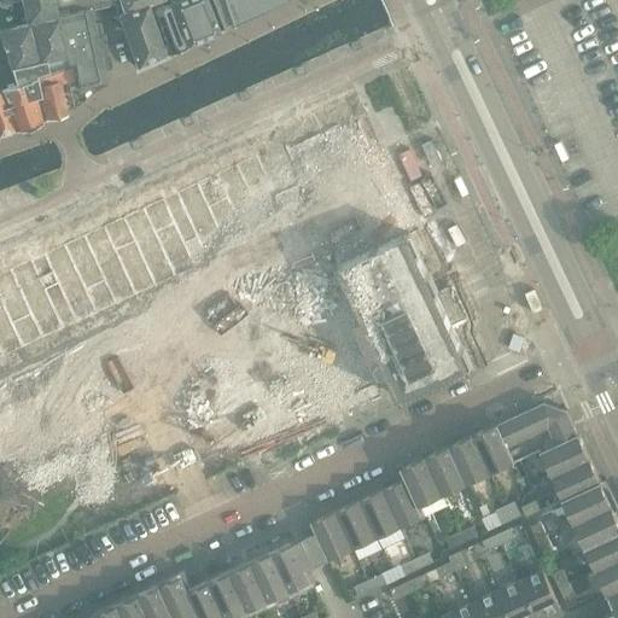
[(0,88),(1,88),(15,129),(44,121),(46,121),(45,120),(36,79),(35,74),(68,63),(68,62),(56,15),(57,13),(57,12),(53,0),(21,0),(22,1),(0,5),(0,88)]
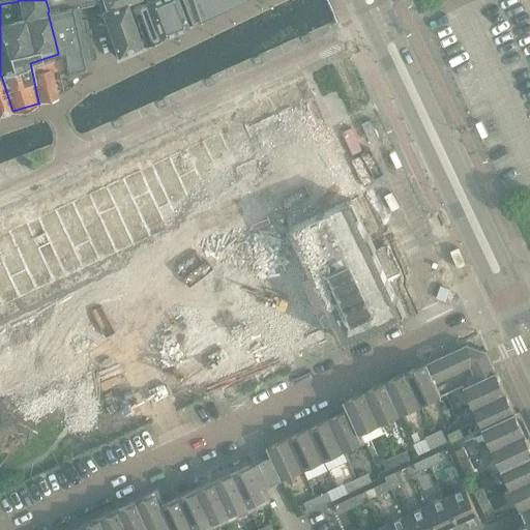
[(46,0),(49,10),(49,11),(48,12),(58,53),(62,52),(63,56),(66,67),(68,77),(70,86),(69,87),(70,88),(90,71),(88,61),(94,60),(88,30),(82,31),(77,6),(80,6),(96,2),(97,2),(116,57),(142,46),(128,8),(146,1),(145,0),(46,0)]
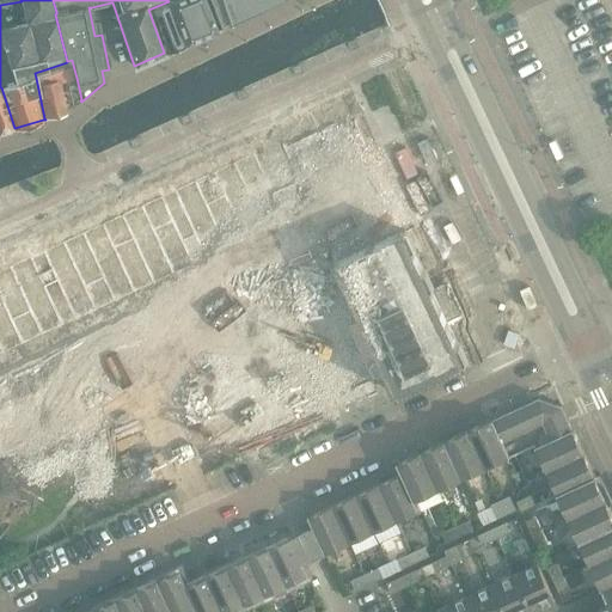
[(204,0),(172,0),(169,1),(185,46),(216,32),(204,0)]
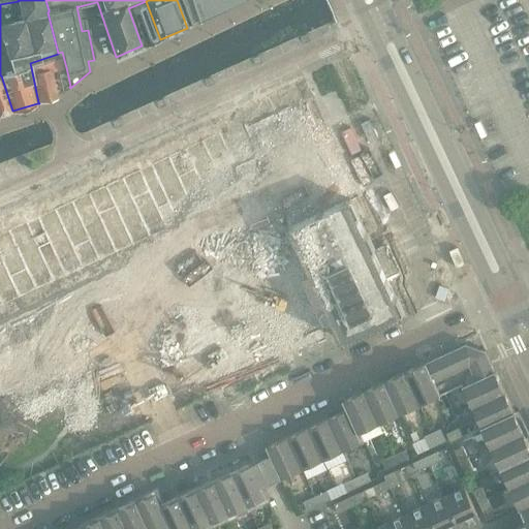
[(181,0),(191,24),(198,20),(241,0),(181,0)]
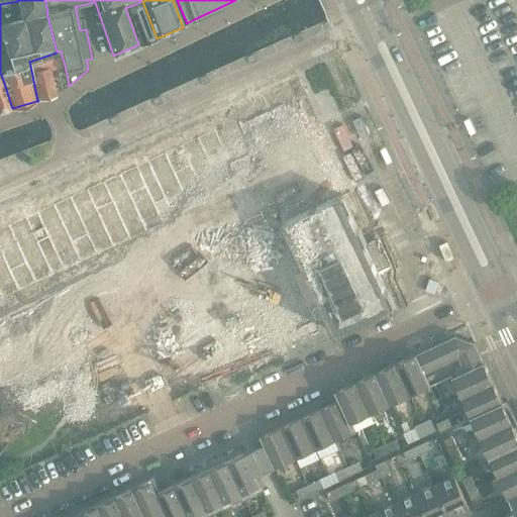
[(142,1),(125,8),(138,44),(156,38),(157,38),(142,1)]
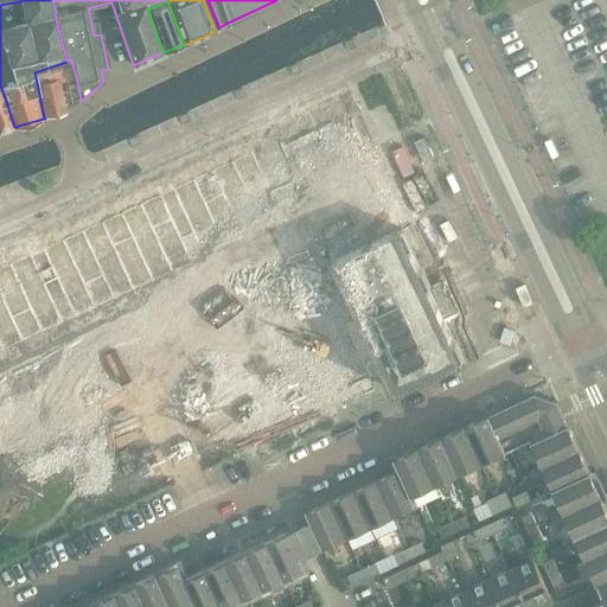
[(390,56),(364,69),(378,97),(391,125),(417,112),(390,56)]
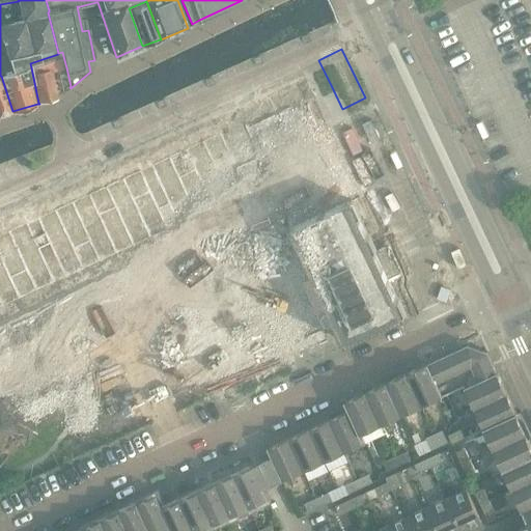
[(58,54),(30,63),(31,67),(38,103),(57,99),(51,72),(51,71),(52,71),(58,70),(66,67),(63,56),(62,52),(58,53),(58,54)]
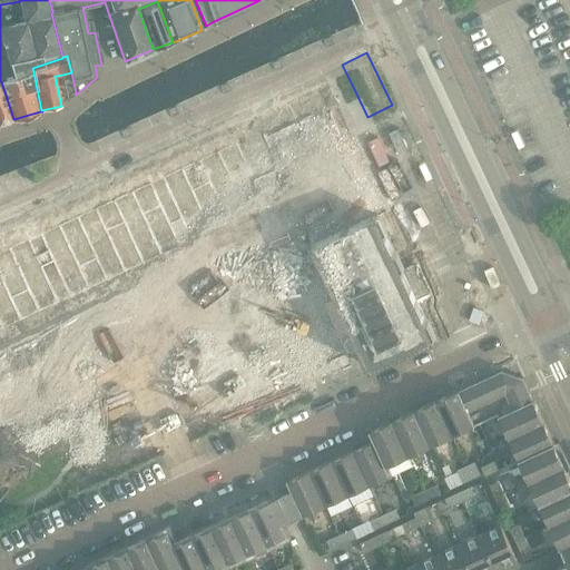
[(342,65),(290,89),(302,116),(355,91),(342,65)]
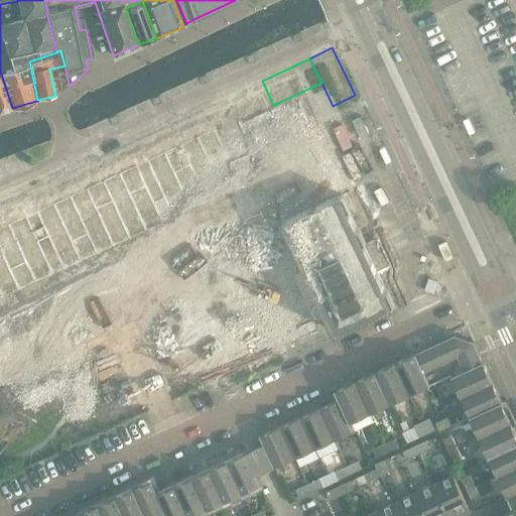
[(1,74),(0,74),(0,112),(12,108),(1,74)]
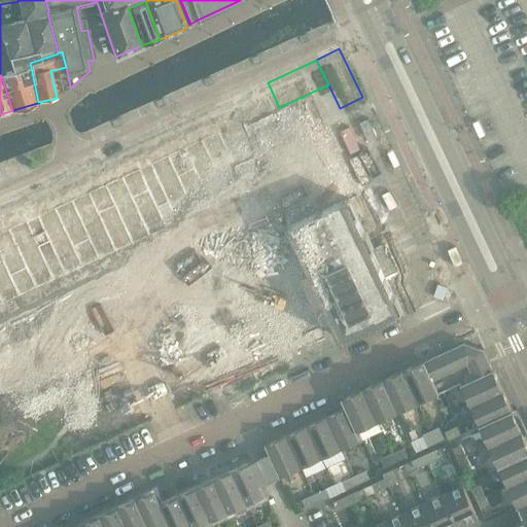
[(267,83),(242,95),(259,133),(284,121),(267,83)]
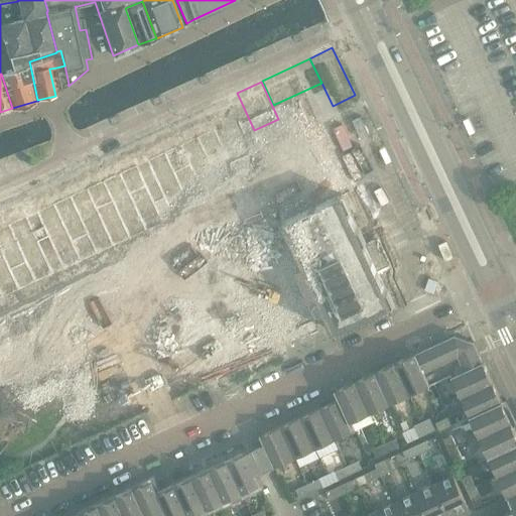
[(237,93),(213,103),(230,141),(254,130),(237,93)]
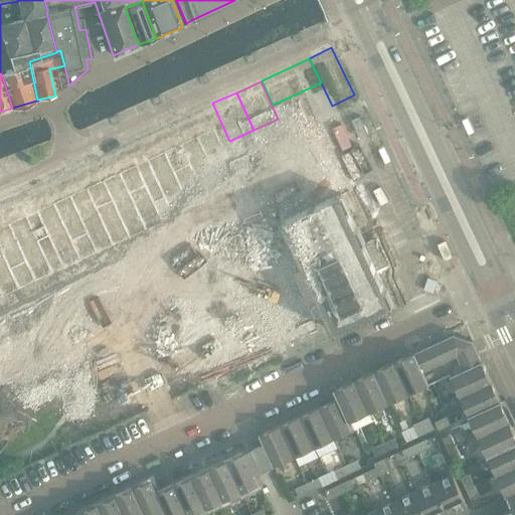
[(354,97),(317,115),(326,134),(364,116),(354,97)]
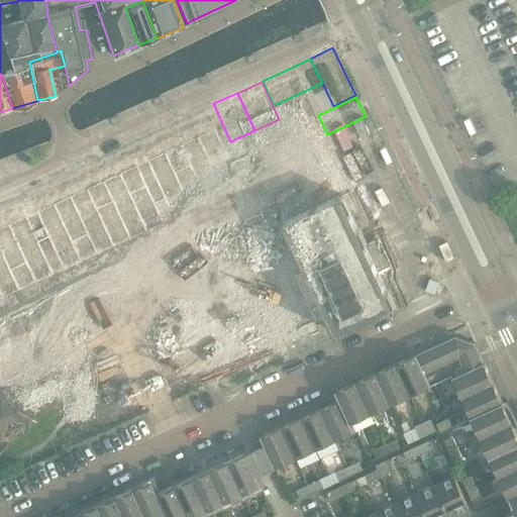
[(213,103),(189,114),(206,151),(230,141),(213,103)]
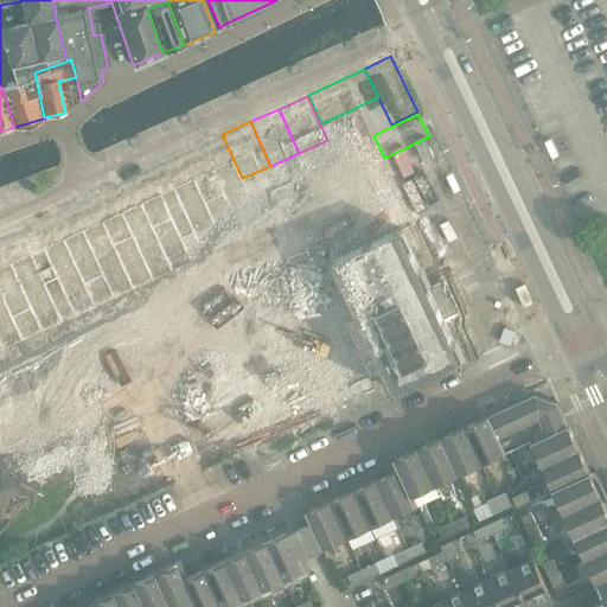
[(222,134),(193,147),(213,191),(242,178),(222,134)]
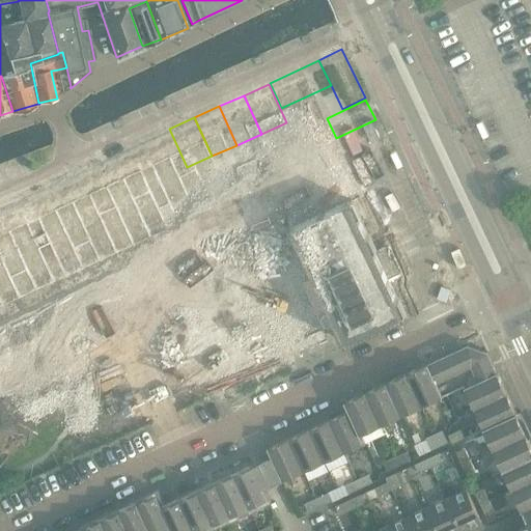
[(375,119),(336,138),(346,159),(385,140),(375,119)]
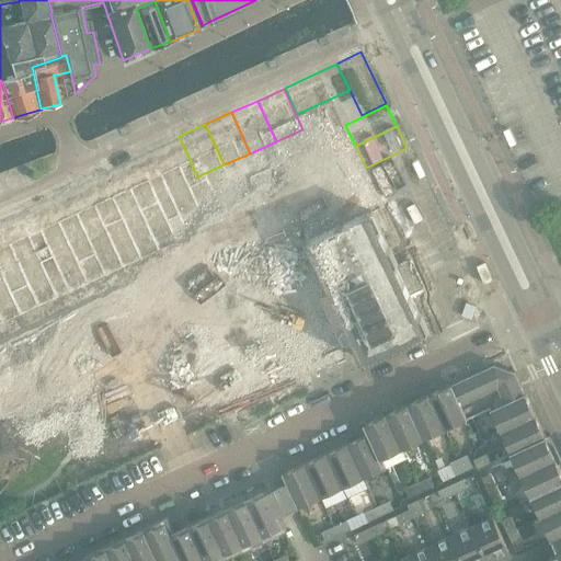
[(179,136),(152,148),(171,189),(197,176),(179,136)]
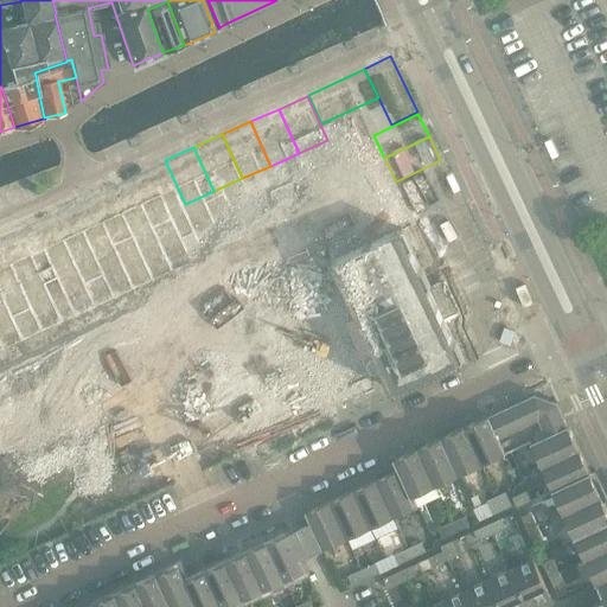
[(357,154),(346,159),(352,173),(364,168),(357,154)]
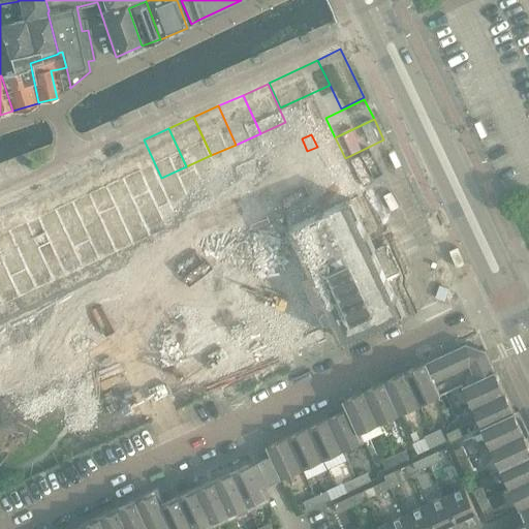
[(144,139),(119,151),(136,189),(161,178),(144,139)]
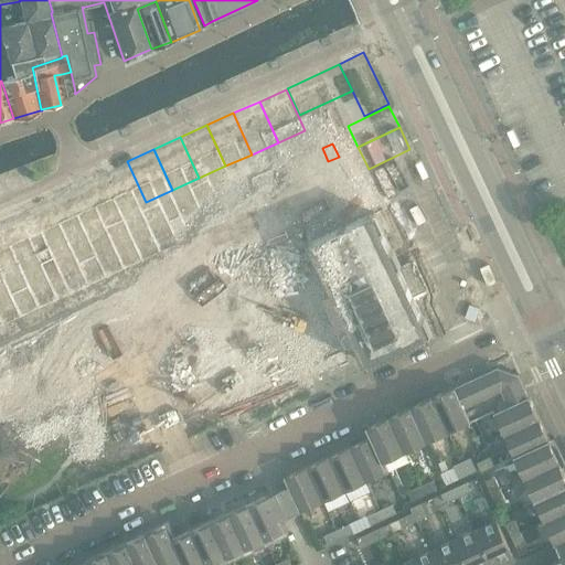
[(409,149),(369,169),(380,193),(381,193),(423,173),(411,149),(409,149)]
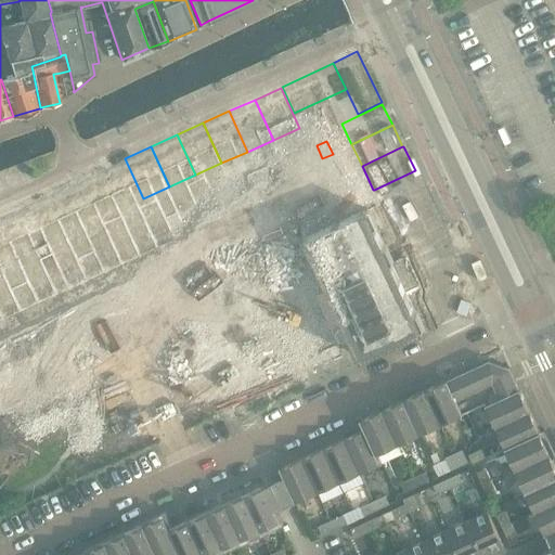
[(333,154),(322,158),(328,172),(339,167),(333,154)]
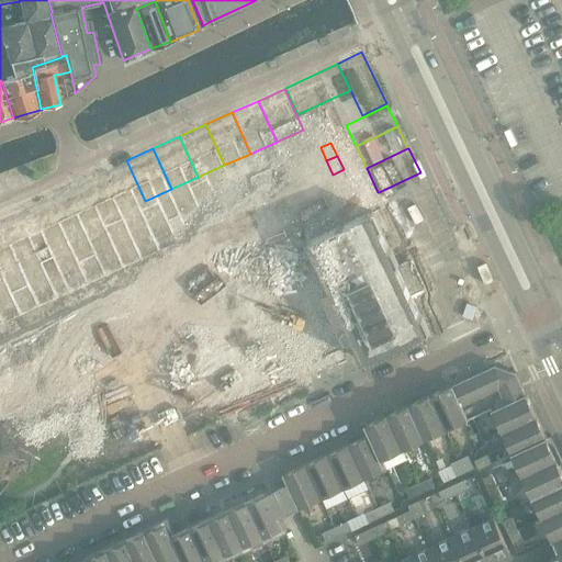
[(298,157),(285,163),(290,172),(302,167),(298,157)]
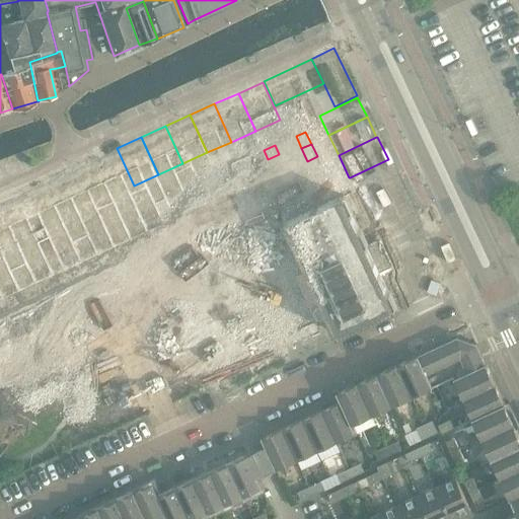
[(117,148),(92,158),(108,197),(134,186),(117,148)]
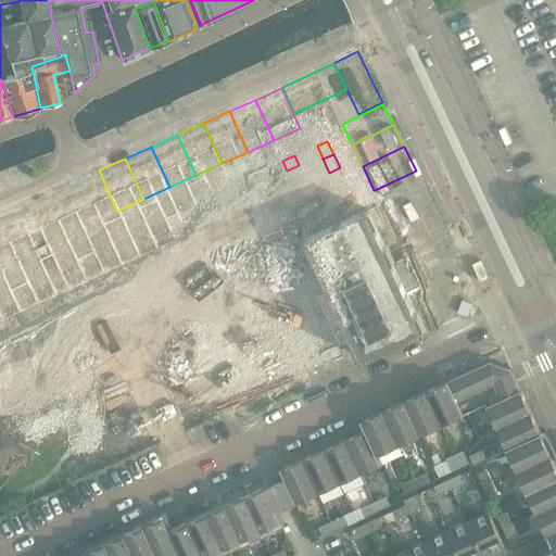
[(282,161),(269,167),(274,176),(287,171),(282,161)]
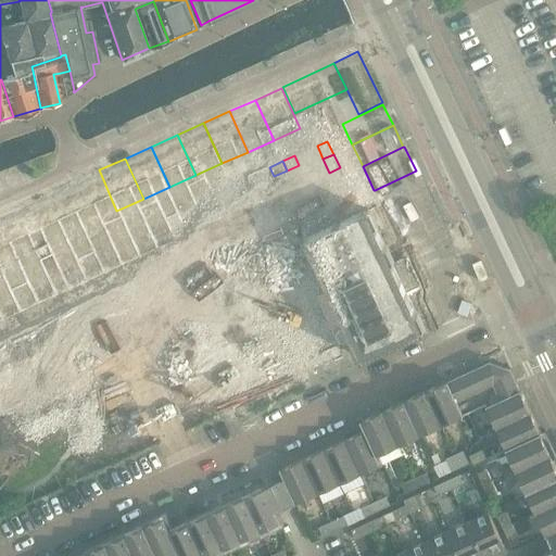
[(99,169),(73,181),(90,222),(116,211),(99,169)]
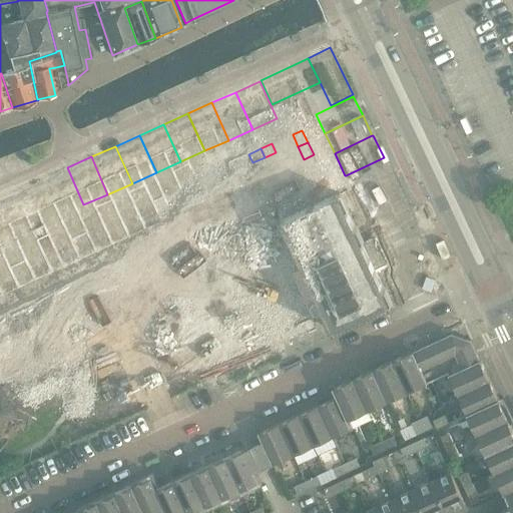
[(384,157),(346,175),(356,195),(393,177),(384,157)]
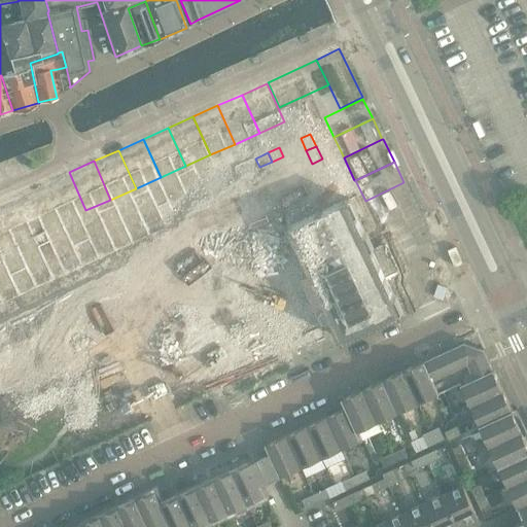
[(231,170),(218,176),(223,185),(235,179),(231,170)]
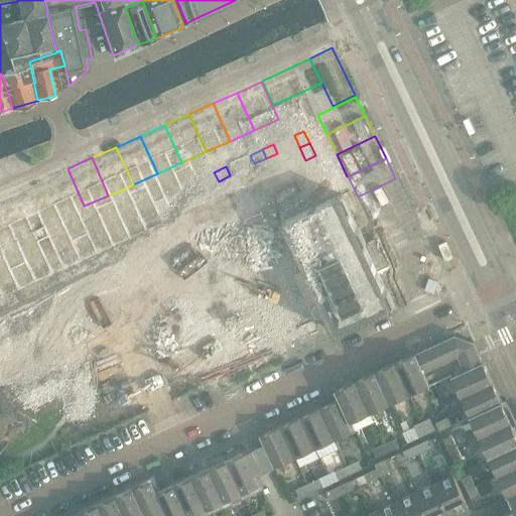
[(68,168),(43,179),(59,217),(84,206),(68,168)]
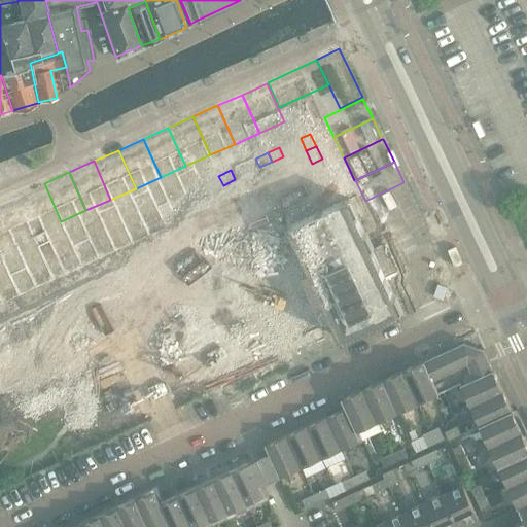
[(218,176),(207,181),(211,190),(223,185),(218,176)]
